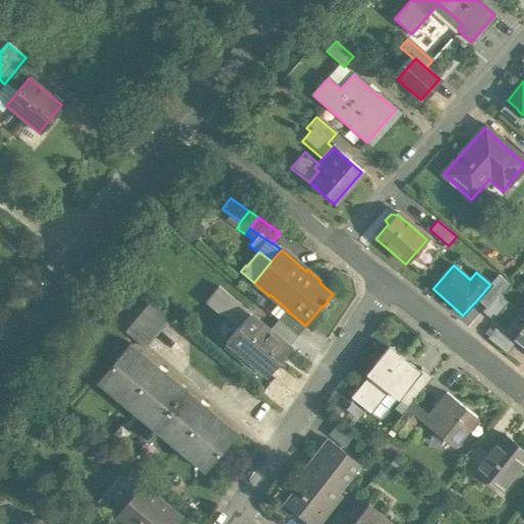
[(490,285),(477,300),(486,308),(498,295),(508,284),(498,275),(490,285)]
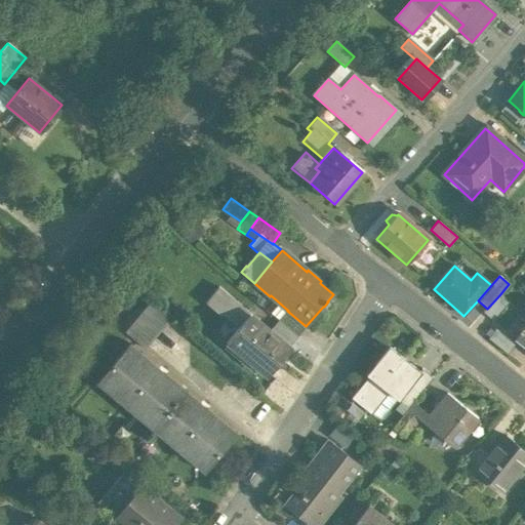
[(487,309),(483,313),(492,321),(508,303),(499,295),(487,309)]
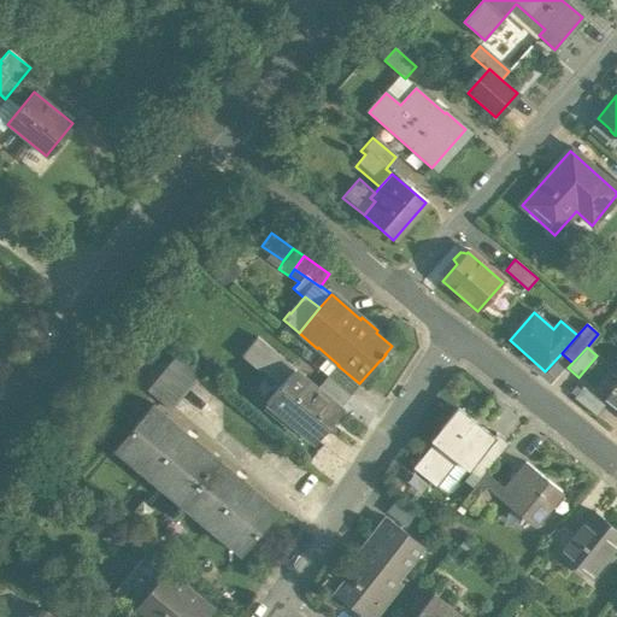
[(176,354),(146,391),(169,410),(199,374),(176,354)]
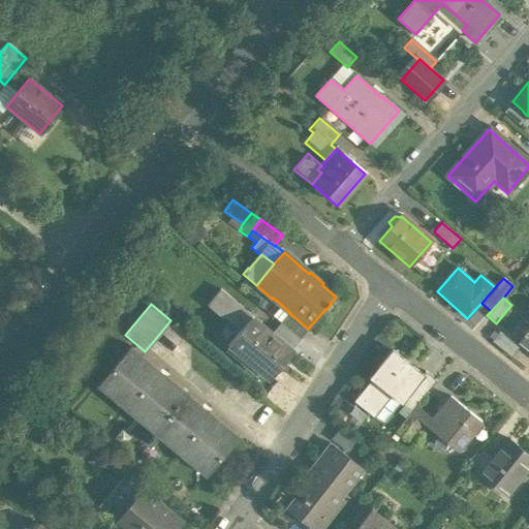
[(289,312),(279,323),(300,340),(308,329),(289,313),(290,313),(289,312)]
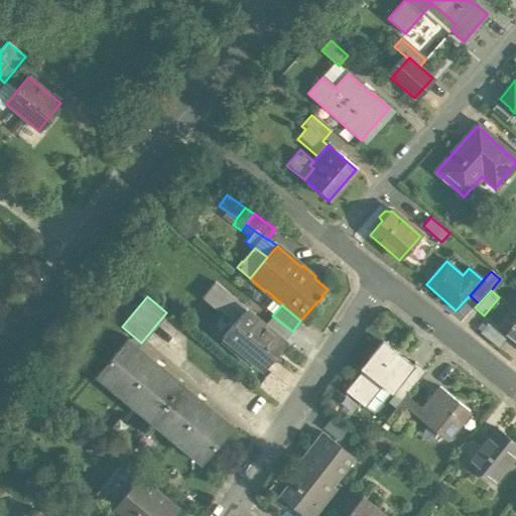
[(264,326),(245,309),(223,336),(263,370),(284,344),(283,342),(264,326)]
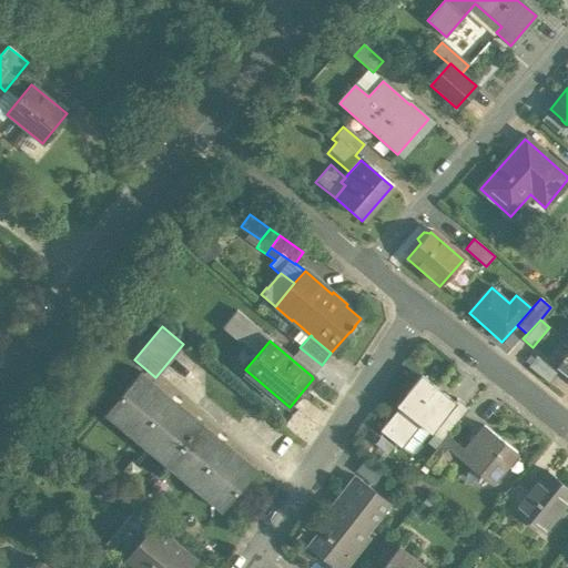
[(322,365),(300,347),(291,358),(312,376),(322,365)]
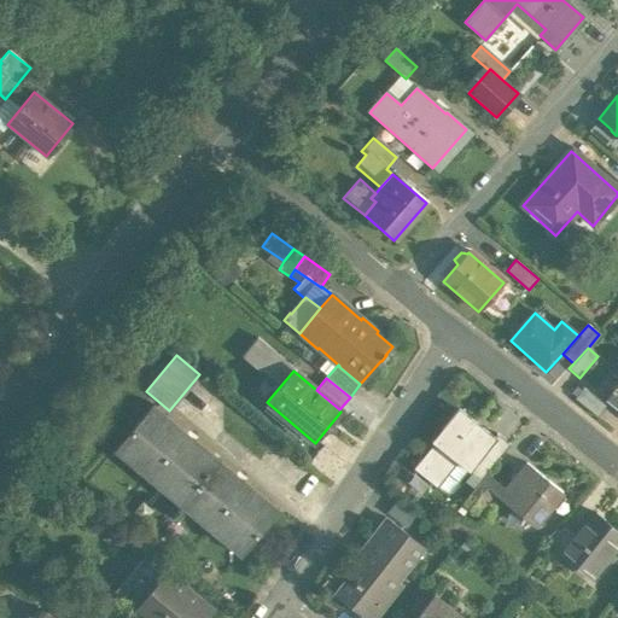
[(617,383),(616,386),(614,385),(611,389),(612,390),(605,400),(617,410),(617,383)]
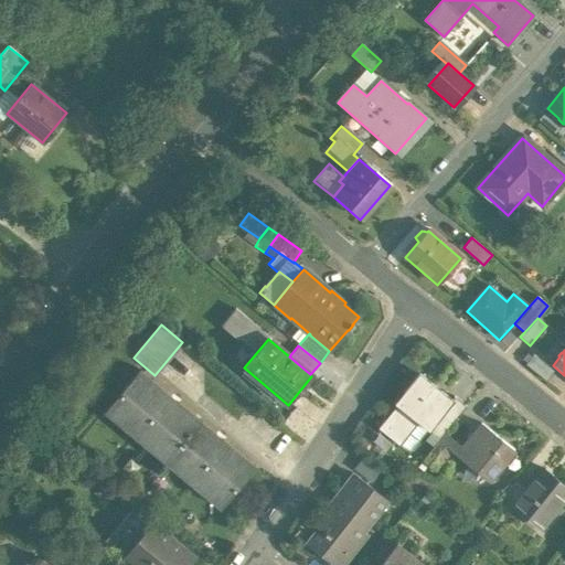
[(553,371),(533,354),(524,364),(545,381),(553,371)]
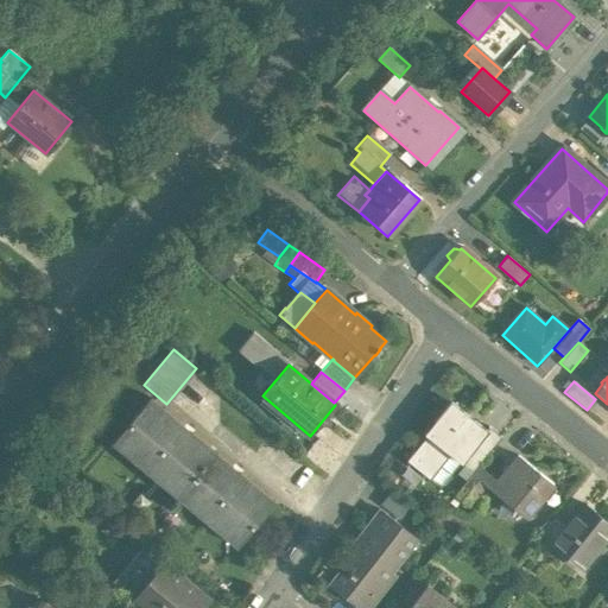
[(274,502),(150,398),(112,443),(236,548),(274,502)]
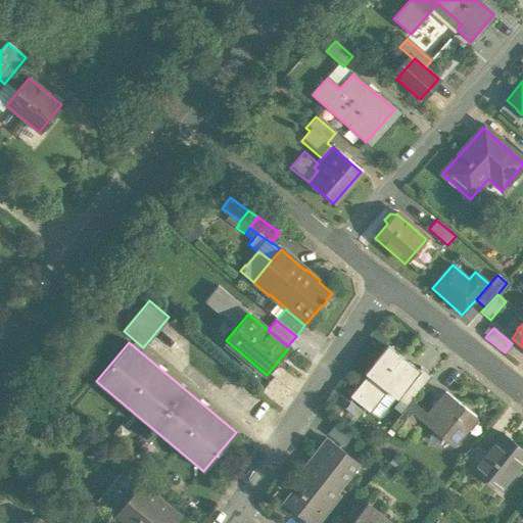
[(386,345),(364,373),(386,391),(396,399),(419,371),(418,370),(386,345)]
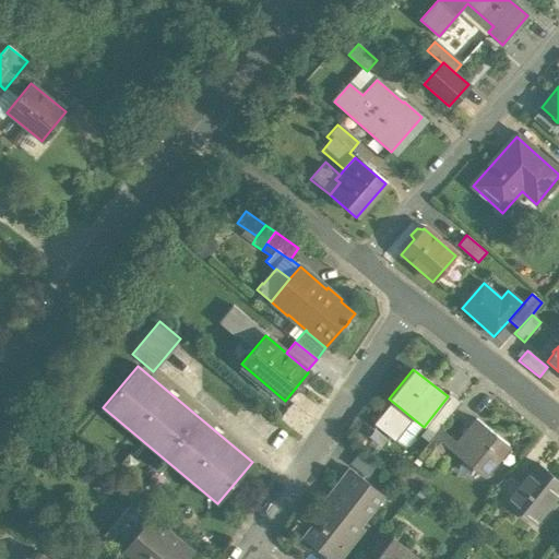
[(448,396),(424,427),(433,435),(439,429),(460,402),(449,393),(447,395),(448,396)]
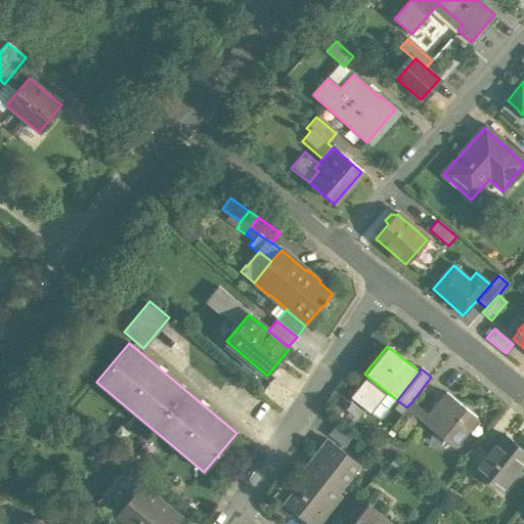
[(366,376),(349,397),(369,413),(387,392),(366,376)]
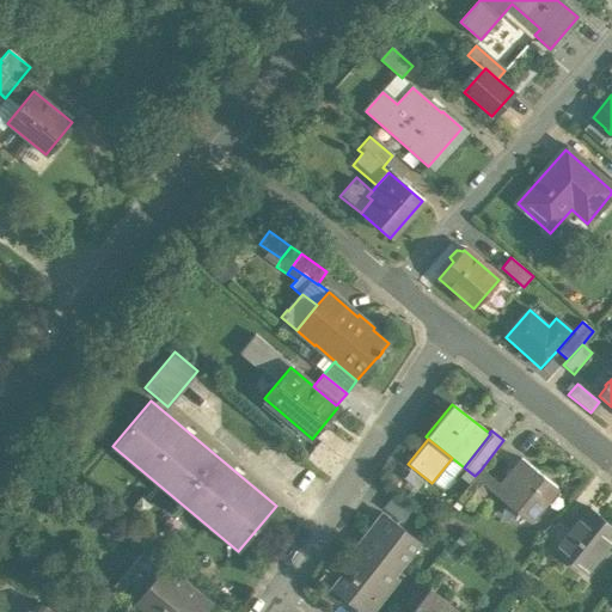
[(556,488),(520,459),(499,487),(506,493),(501,499),(528,521),(556,488)]
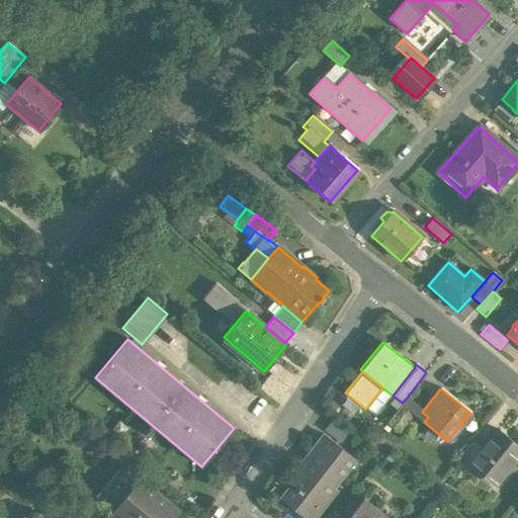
[(402,403),(386,423),(398,432),(418,407),(407,398),(402,403)]
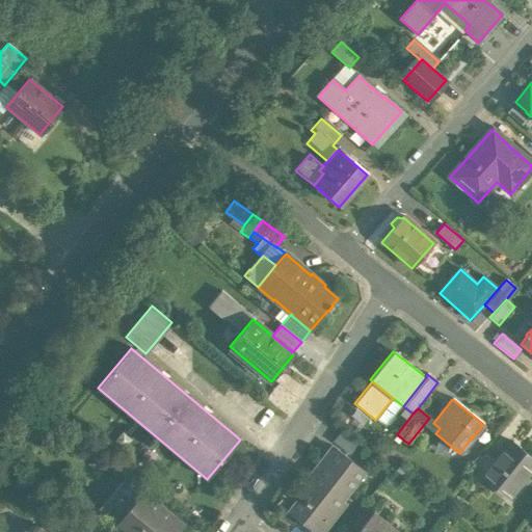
[(531,458),(510,442),(495,461),(495,462),(482,478),(483,478),(507,498),(531,468),(531,458)]
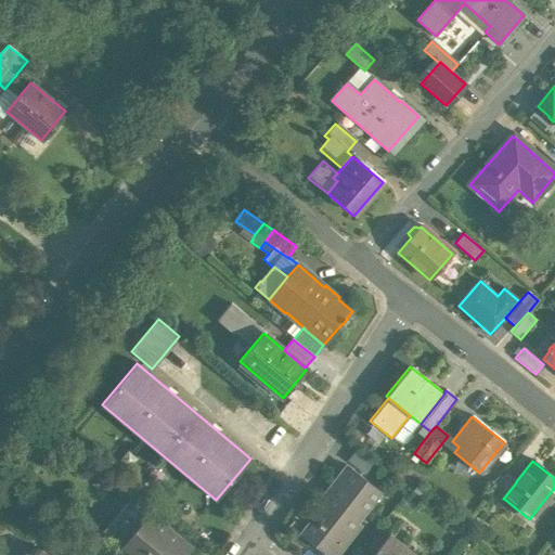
[(346,467),(336,478),(340,481),(340,480),(358,494),(366,483),(346,467)]
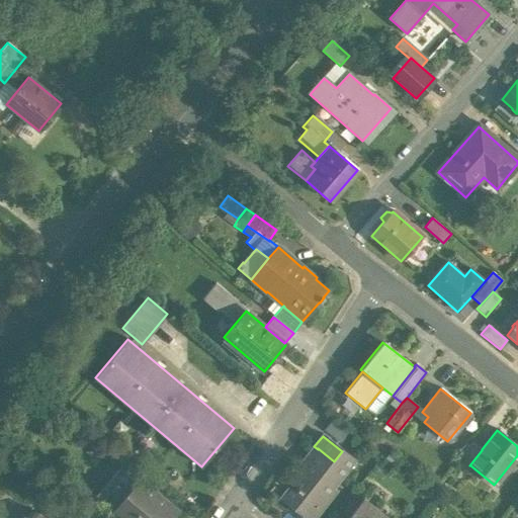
[(471,441),(456,460),(467,469),(470,465),(469,465),(482,450),(482,449),(471,441)]
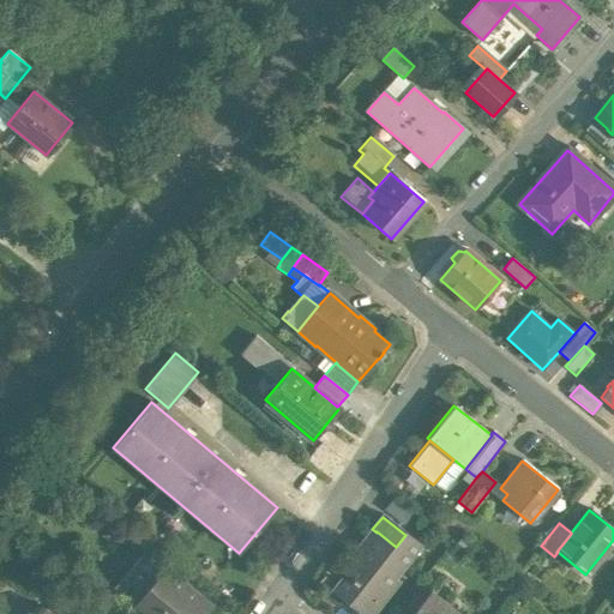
[(377,533),(357,558),(353,554),(339,572),(343,576),(332,589),(361,612),(381,587),(385,590),(410,558),(396,547),(377,531),(377,533)]
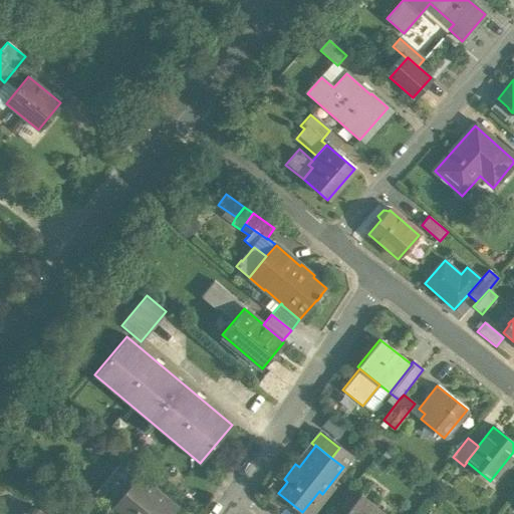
[(169,513),(177,506),(125,464),(112,480),(107,476),(93,492),(119,513),(169,513)]
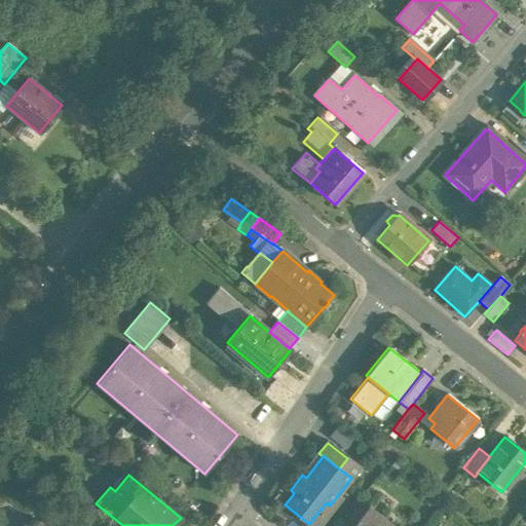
[(391,525),(368,508),(352,525),(391,525)]
